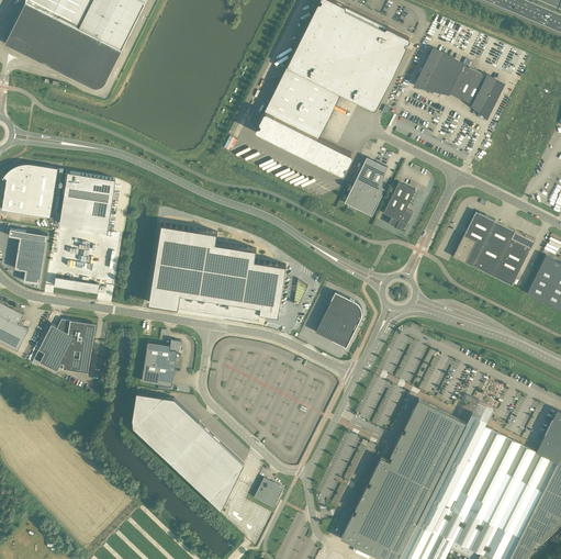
[(19,0),(25,2),(12,29),(4,44),(57,70),(92,0),(19,0)]
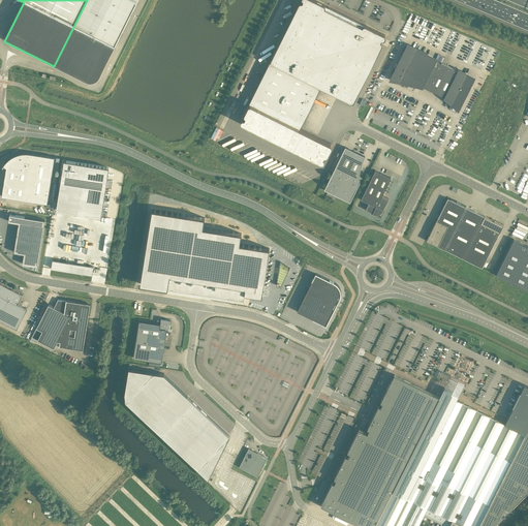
[(98,78),(99,78),(114,48),(135,4),(126,0),(133,0),(136,2),(137,0),(87,0),(54,66),(85,82),(86,83),(88,83),(89,84),(91,83),(93,83),(95,82),(96,81),(97,80),(98,78)]
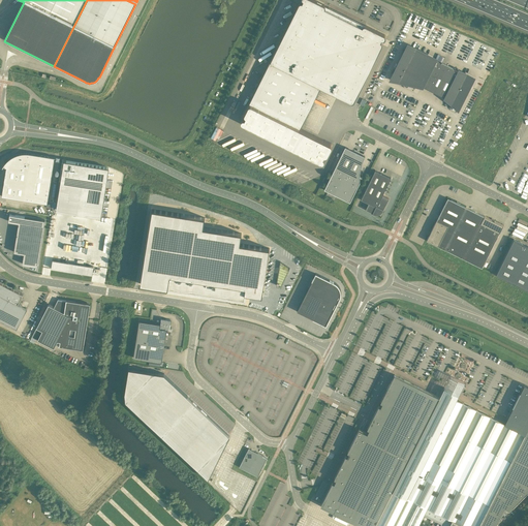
[(383,37),(308,0),(300,0),(240,122),(240,123),(240,124),(241,124),(241,125),(320,164),(321,164),(322,164),(322,163),(323,163),(331,149),(331,148),(331,147),(330,147),(330,146),(329,146),(299,131),(319,89),(349,104),(350,104),(351,104),(352,104),(352,103),(353,103),(384,40),(384,39),(384,38),(383,37)]
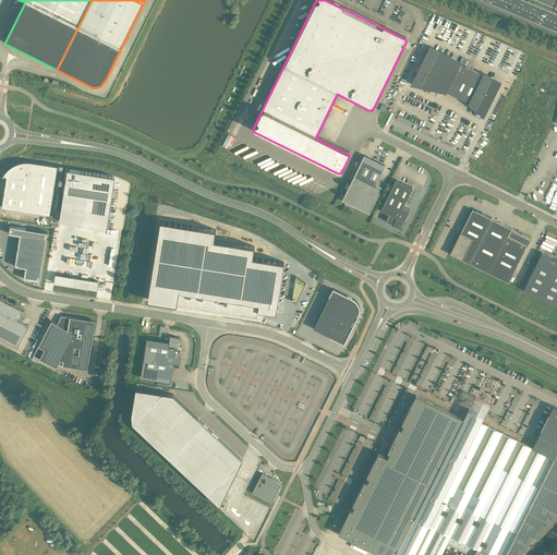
[(482,118),(498,85),(430,51),(412,86),(444,94),(469,107),(482,118)]
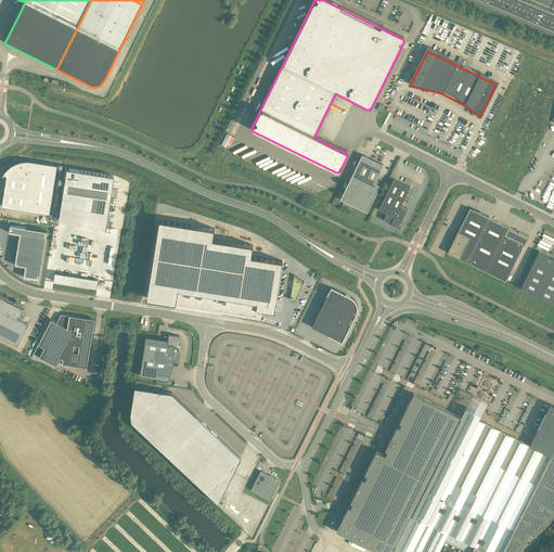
[(339,202),(366,215),(379,189),(378,189),(376,188),(376,184),(378,178),(381,171),(382,167),(361,157),(360,159),(339,202)]
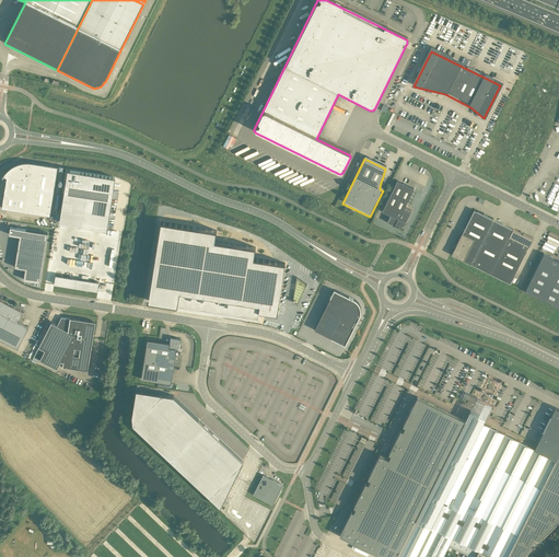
[(57,170),(27,164),(26,164),(24,164),(23,165),(22,165),(21,165),(20,165),(18,166),(15,166),(14,167),(13,169),(12,169),(11,170),(10,171),(9,172),(8,174),(7,175),(6,175),(6,176),(4,177),(4,178),(3,181),(3,182),(6,184),(1,211),(49,219),(57,170)]
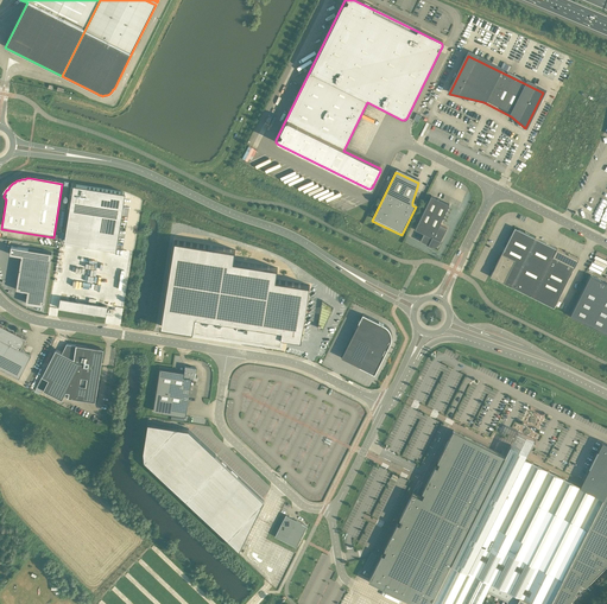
[(67,233),(64,245),(117,253),(126,196),(74,189),(67,233)]
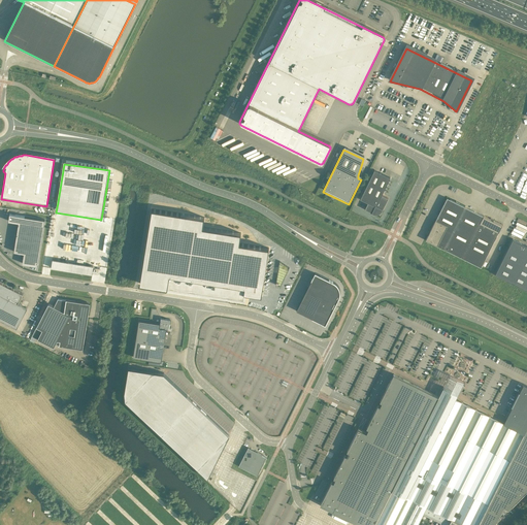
[(389,181),(373,172),(359,201),(367,205),(363,211),(371,216),(372,216),(373,216),(374,216),(375,216),(376,216),(377,215),(379,215),(380,214),(381,212),(382,212),(387,201),(381,198),(389,181)]
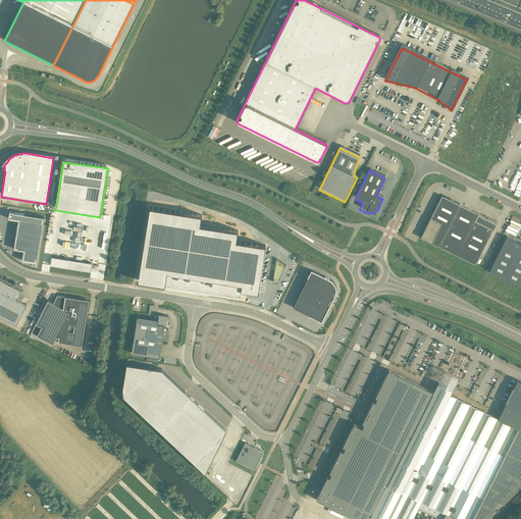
[(456,258),(473,223),(477,225),(481,218),(477,216),(445,200),(439,202),(429,220),(420,240),(438,249),(456,258)]
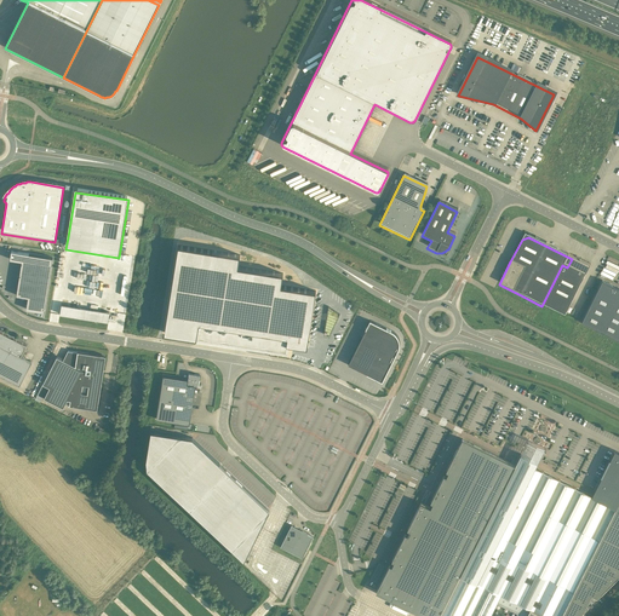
[(177,248),(164,335),(195,341),(198,326),(250,334),(248,341),(270,345),(269,351),(285,353),(286,346),(292,347),(305,350),(315,294),(280,288),(282,276),(238,270),(239,258),(177,248)]
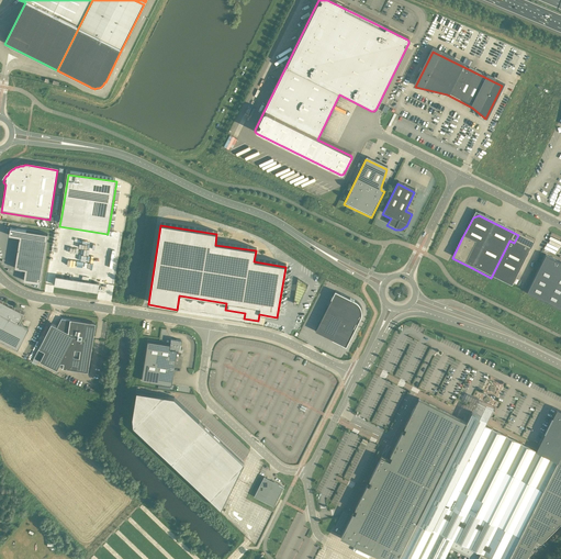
[(47,236),(9,231),(8,238),(19,239),(14,270),(24,272),(23,283),(40,286),(47,236)]
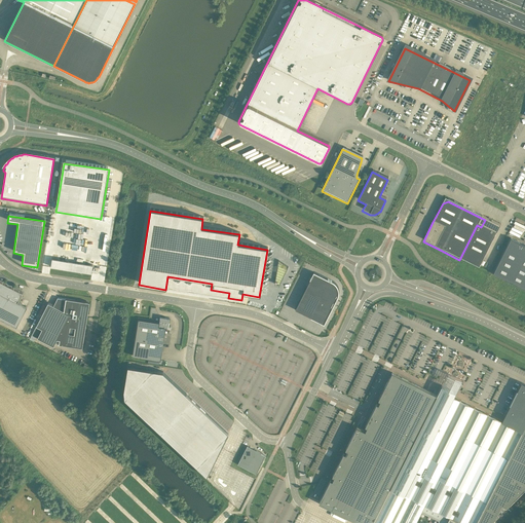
[(477,225),(459,260),(478,269),(495,234),(499,227),(485,220),(481,227),(477,225)]
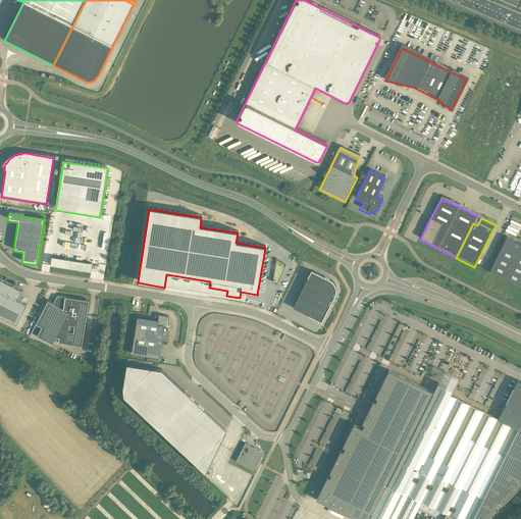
[(502,247),(488,273),(520,290),(520,246),(506,239),(502,247)]
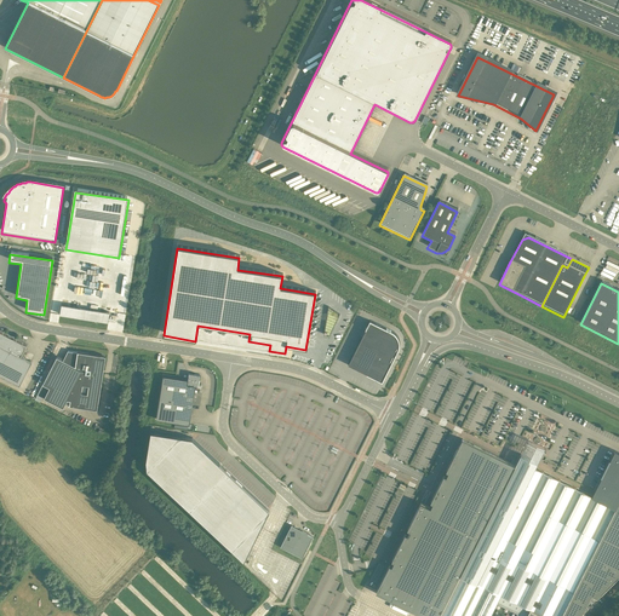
[(109,315),(61,308),(58,318),(107,326),(109,315)]
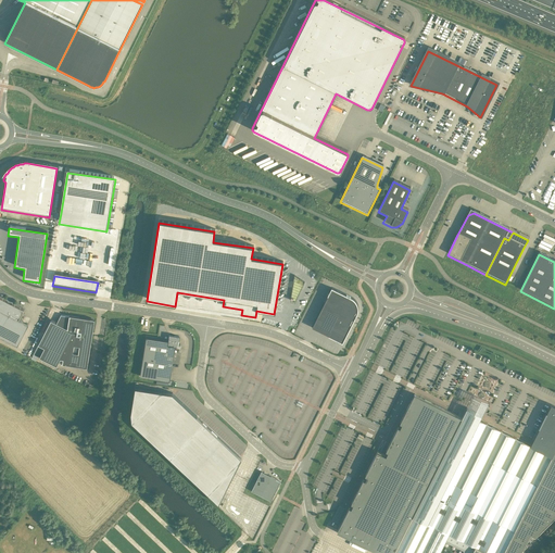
[(293,278),(289,303),(294,304),(303,285),(293,278)]
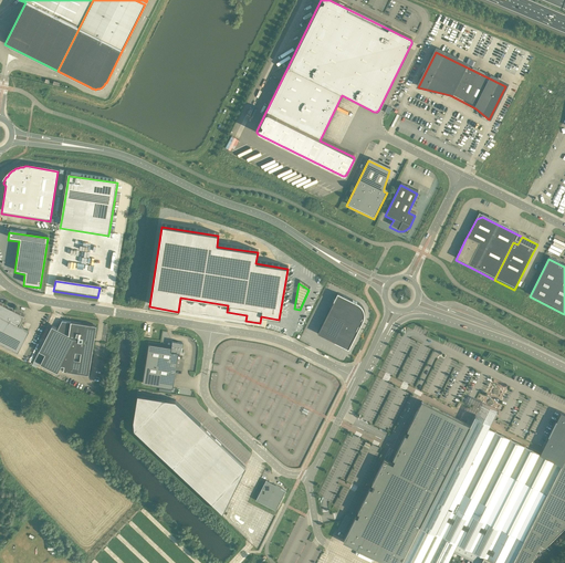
[(336,295),(316,335),(317,336),(323,339),(322,339),(334,344),(333,344),(335,345),(339,347),(341,347),(343,348),(343,350),(347,351),(353,340),(358,329),(359,327),(361,325),(362,323),(362,322),(363,321),(363,320),(363,319),(363,318),(363,316),(363,315),(363,314),(363,313),(362,312),(362,311),(361,310),(359,309),(359,308),(358,308),(358,306),(357,306),(356,305),(354,304),(352,303),(336,295)]
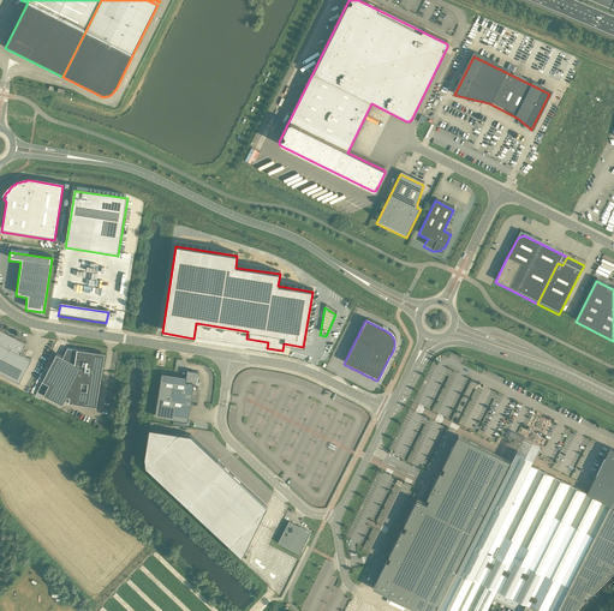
[(0,376),(18,385),(30,361),(19,357),(25,346),(12,339),(11,340),(5,336),(0,333),(0,376)]
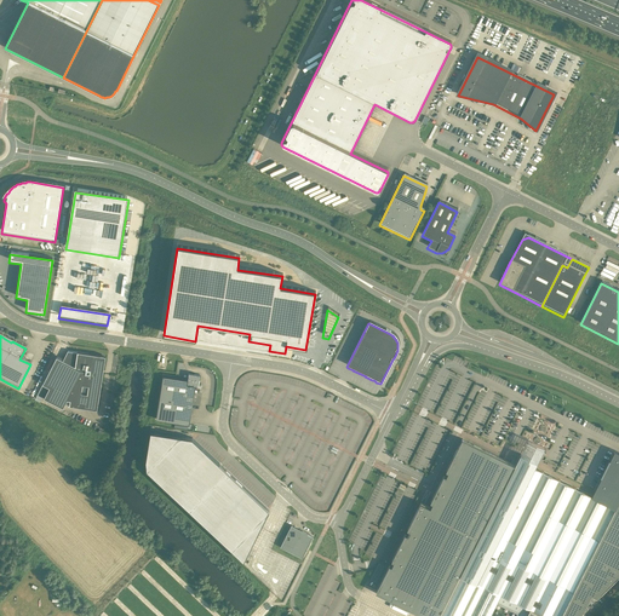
[(56,360),(36,397),(62,410),(64,407),(68,408),(68,409),(96,413),(105,358),(76,355),(76,356),(67,353),(62,363),(56,360)]
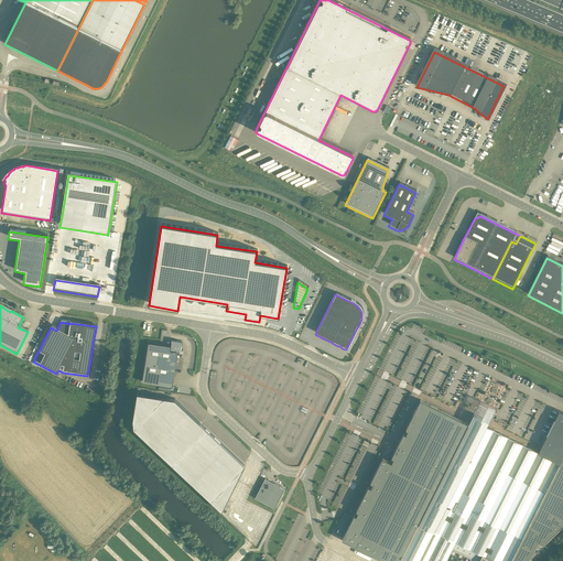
[(170,348),(148,345),(141,385),(168,389),(169,381),(173,383),(177,354),(180,355),(181,345),(171,343),(170,348)]
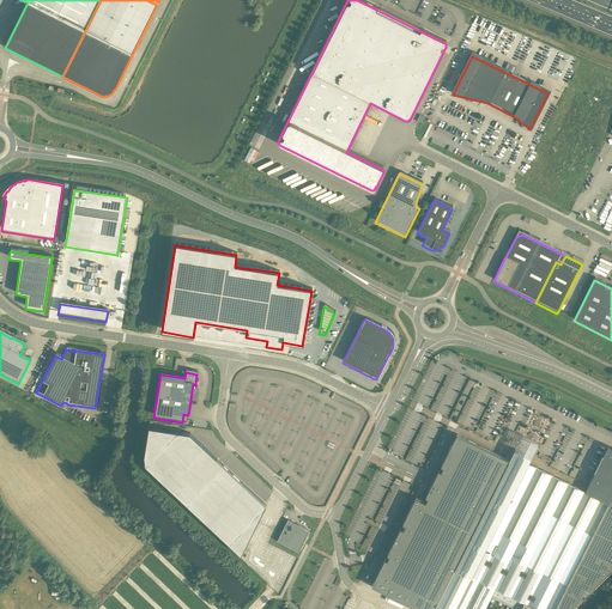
[(149,430),(144,458),(145,467),(238,555),(240,556),(247,543),(256,525),(256,524),(265,507),(191,437),(189,436),(149,430)]
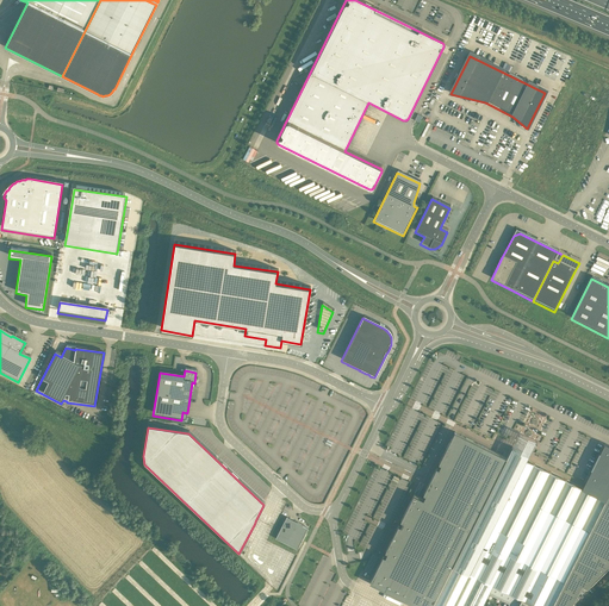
[(383,558),(368,585),(411,605),(433,605),(505,461),(453,435),(437,466),(440,467),(437,472),(435,470),(424,492),(422,497),(424,498),(422,503),(412,498),(399,524),(402,525),(399,529),(397,528),(384,555),(386,555),(384,560),(383,558)]
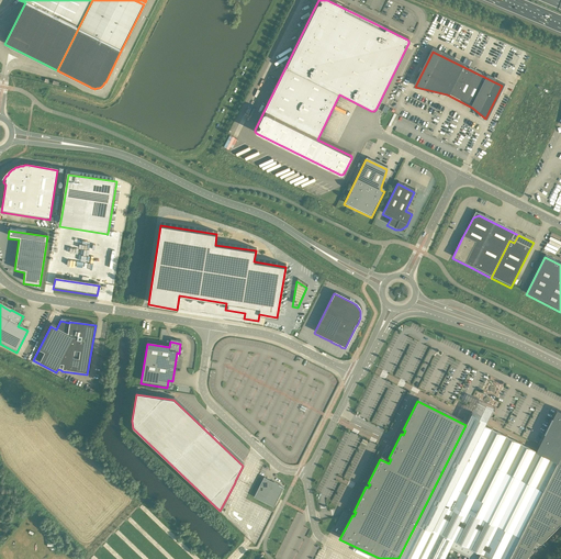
[(525,558),(560,523),(560,414),(556,412),(538,448),(536,453),(483,427),(485,423),(478,418),(471,415),(467,423),(466,425),(399,558),(525,558)]
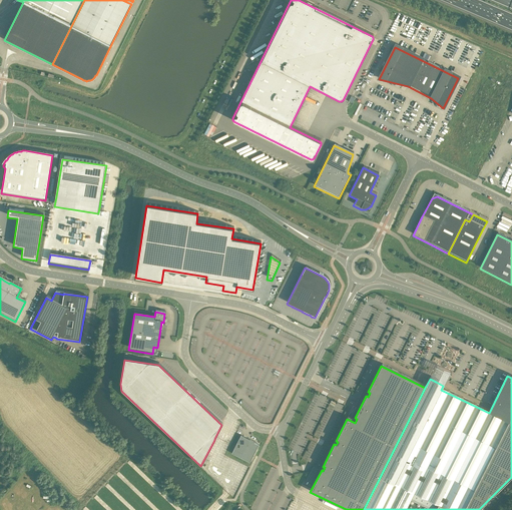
[(239,440),(231,456),(244,462),(248,465),(256,451),(258,447),(253,445),(240,438),(239,440)]
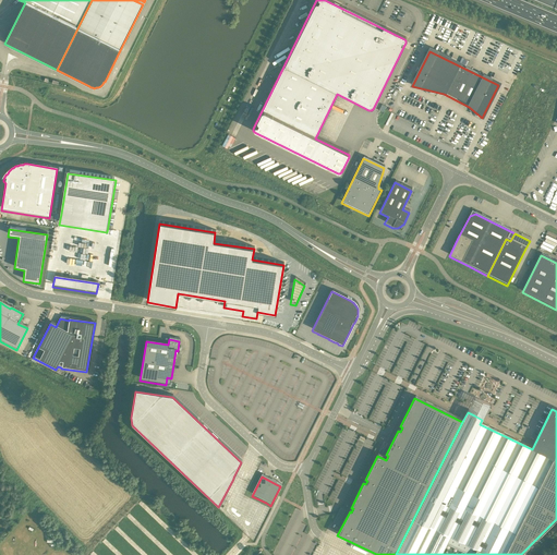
[(337,515),(331,526),(337,528),(344,513),(340,510),(337,515)]
